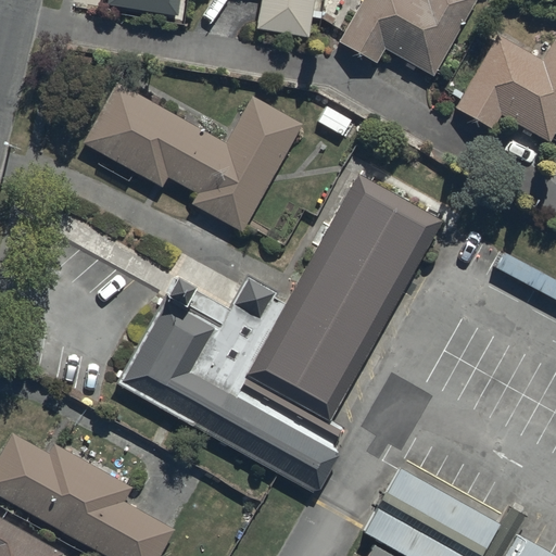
[(105,0),(105,5),(177,17),(179,0),(105,0)]
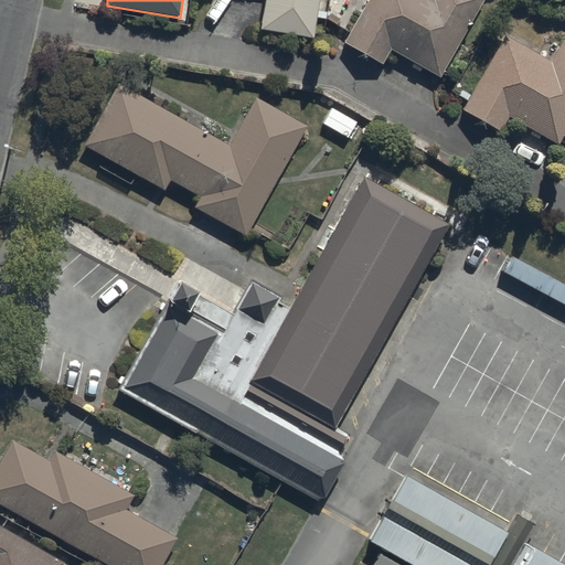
[(312,39),(318,0),(265,0),(260,31),(312,39)]
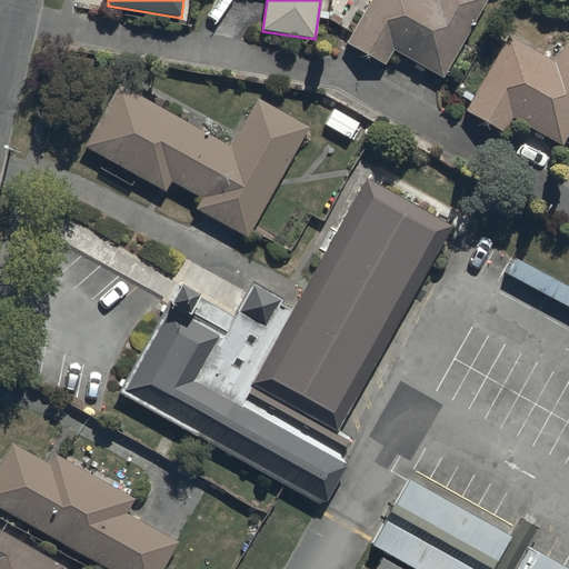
[(442,79),(485,0),(370,0),(346,45),(385,66),(392,52),(442,79)]
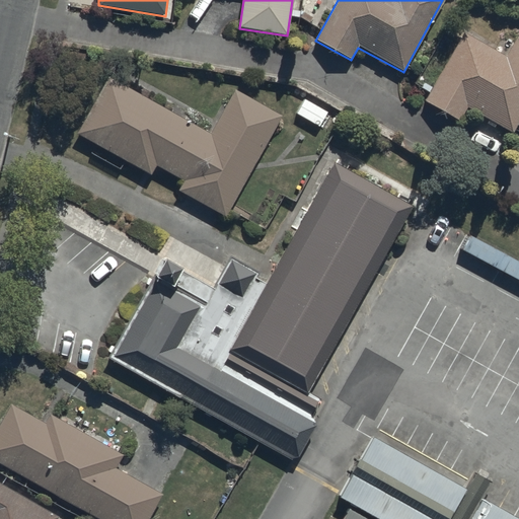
[(512,134),(518,121),(518,40),(516,39),(504,58),(462,34),(424,102),(458,122),(466,107),(512,134)]
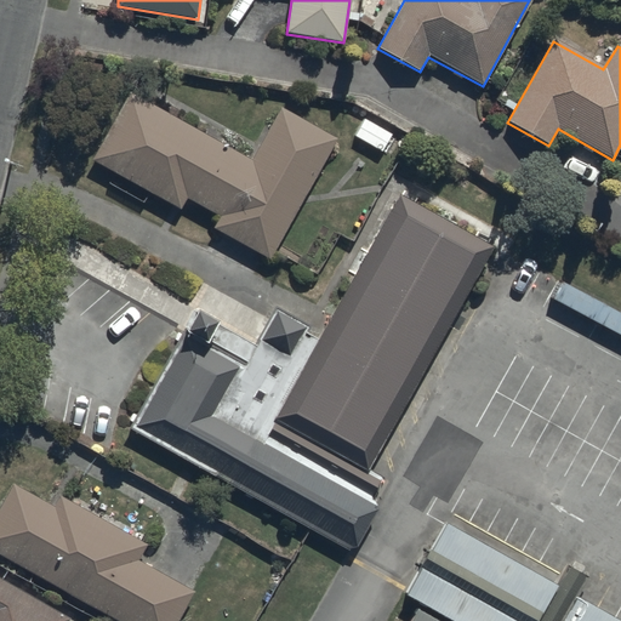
[(268,258),(335,140),(280,110),(252,160),(131,93),(92,163),(180,210),(186,198),(220,217),(214,228),(268,258)]
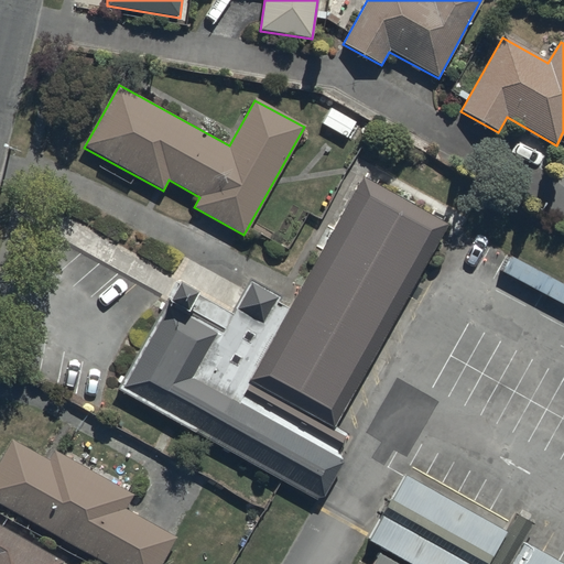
[(449,225),(359,172),(239,373),(329,426),(449,225)]
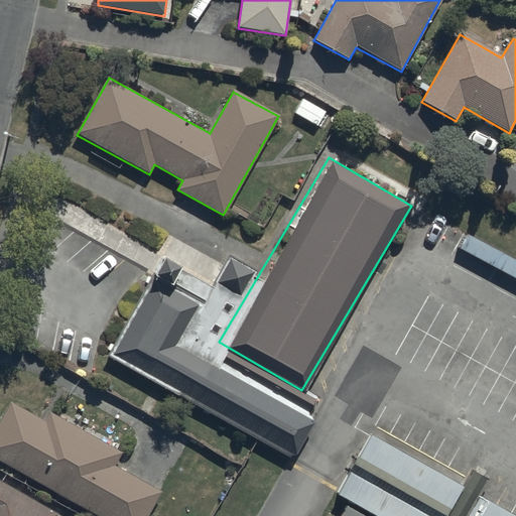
[(195,299),(152,274),(108,351),(284,455),(305,418),(171,340),(195,299)]
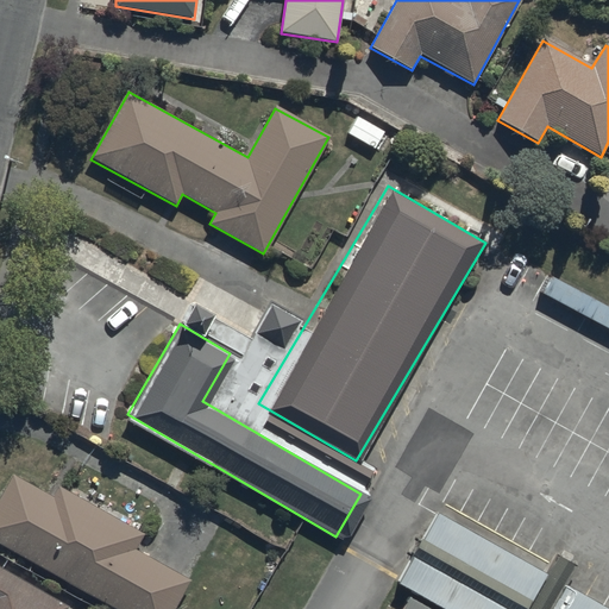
[(13,477),(0,500),(0,546),(112,608),(174,608),(189,583),(135,552),(144,534),(60,487),(52,500),(13,477)]
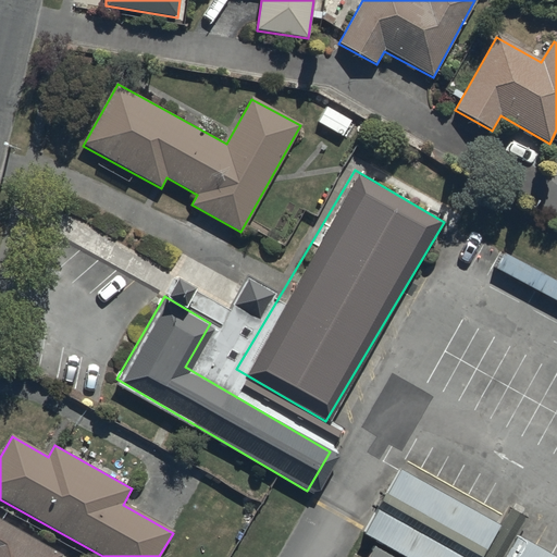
[(556,556),(556,545),(382,443),(346,504),(435,556),(556,556)]
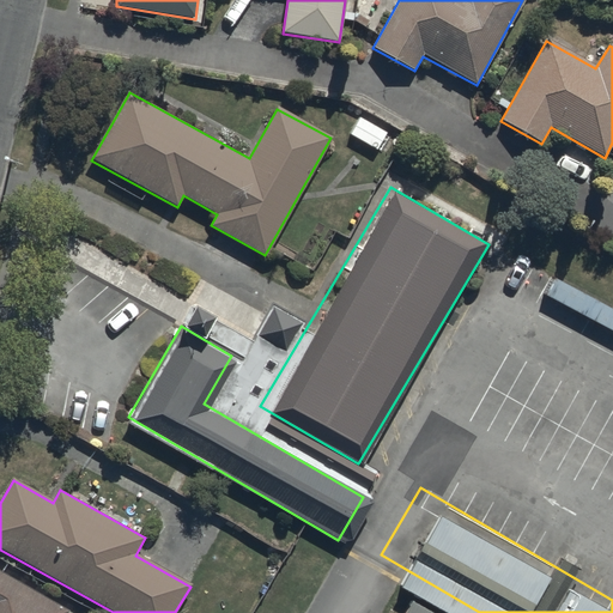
[(66,612),(67,612),(0,574),(0,612),(66,612)]
